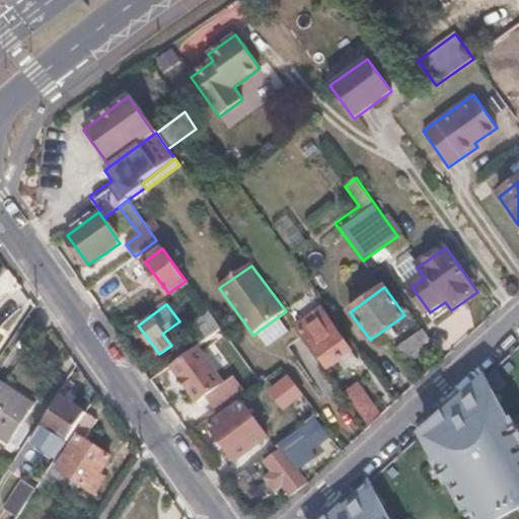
[(297,327),(327,370),(351,353),(321,310),(297,327)]
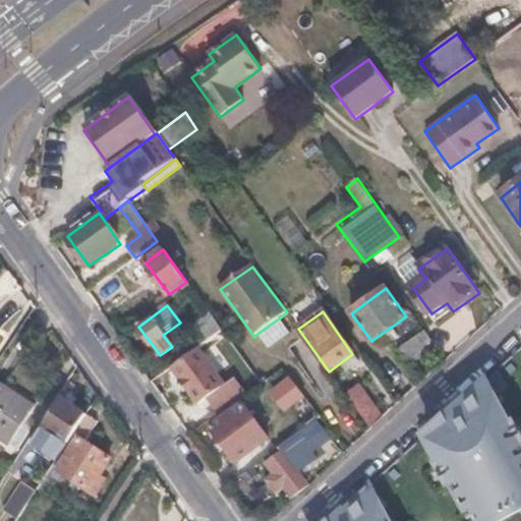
[(198,347),(199,347),(221,331),(210,315),(187,332),(198,347)]
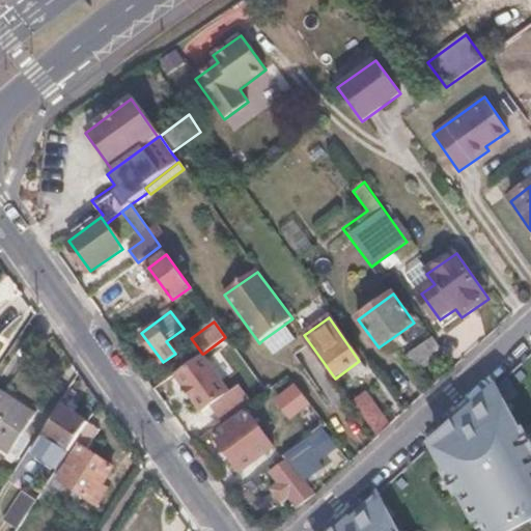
[(295,340),(284,325),(262,340),(274,356),(295,340)]
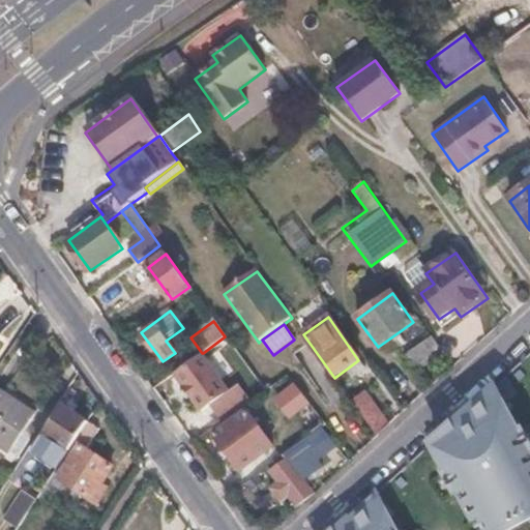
[(406,355),(417,371),(441,350),(432,337),(406,355)]
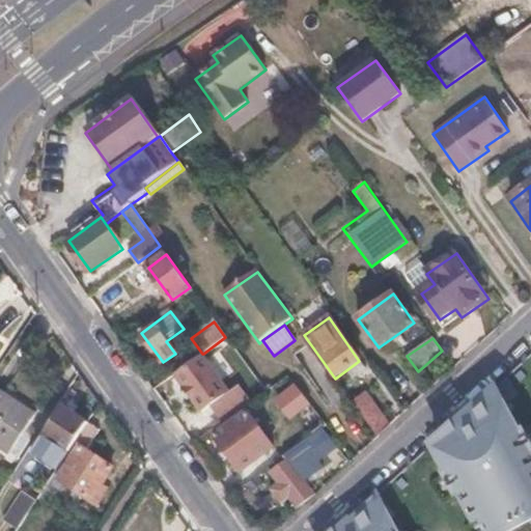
[(230,391),(203,354),(202,354),(174,373),(202,411),(210,406),(230,391)]
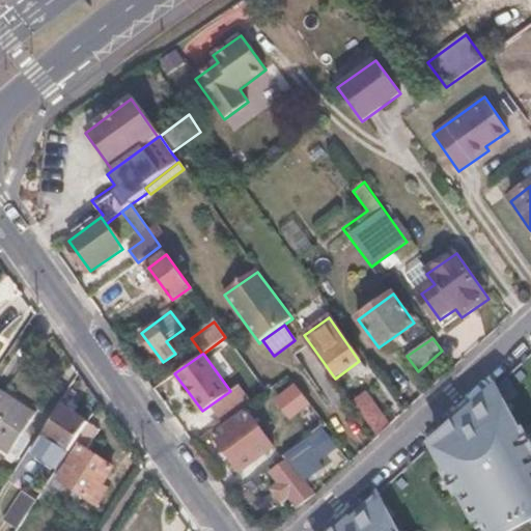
[(230,391),(210,406),(222,423),(252,402),(239,384),(230,391)]
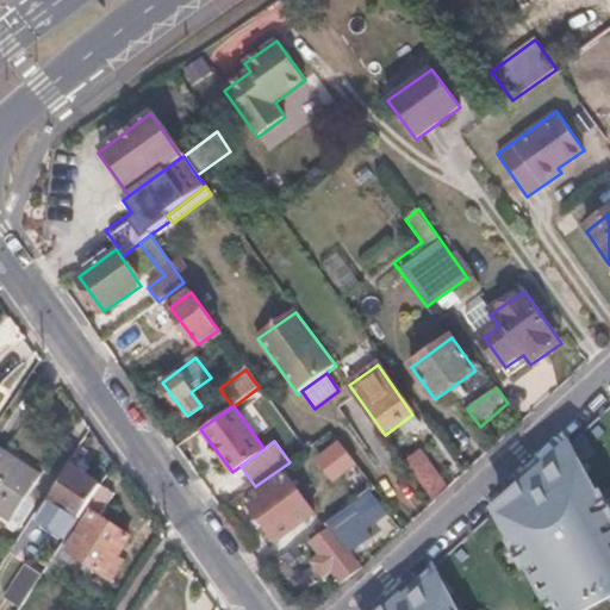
[(355,465),(340,444),(317,462),(332,481),(355,465)]
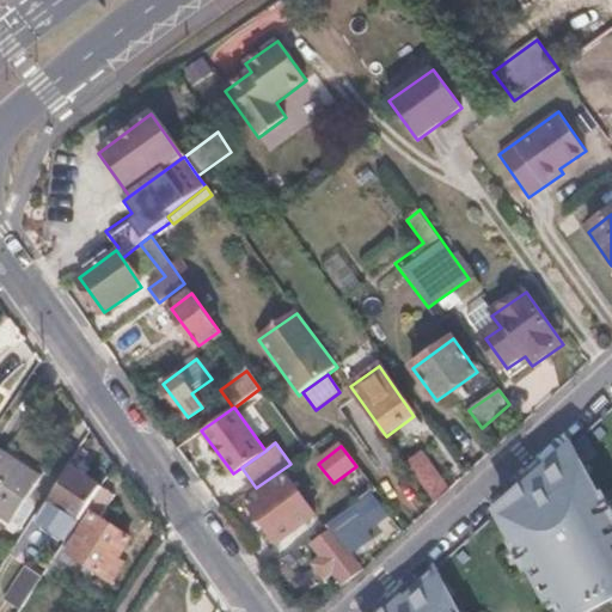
[(611,611),(611,510),(574,448),(500,518),(544,611),(611,611)]
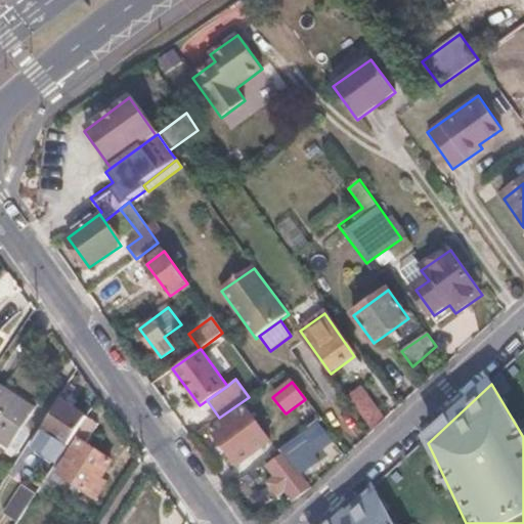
[(373,432),(384,421),(360,387),(347,396),(373,432)]
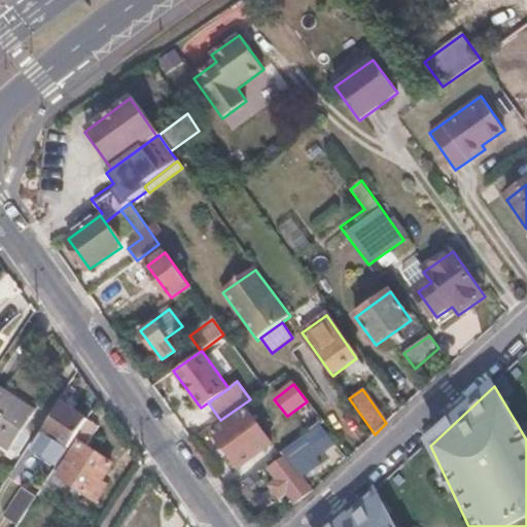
[(0,391),(0,444),(9,450),(34,413),(0,391)]
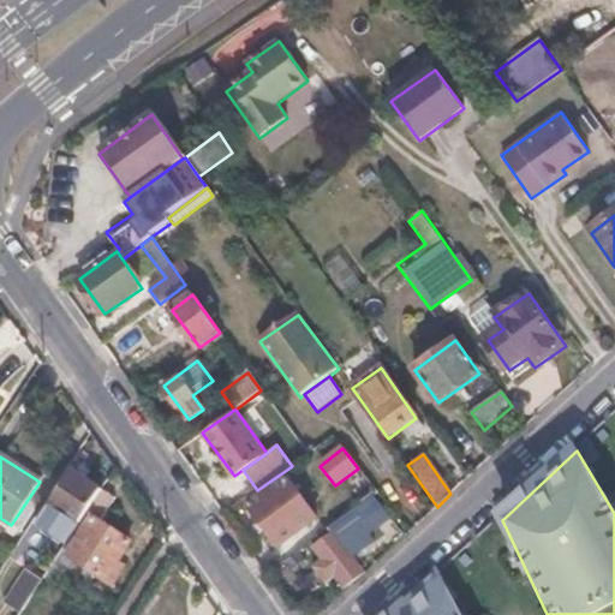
[(37,524),(66,543),(101,490),(71,471),(37,524)]
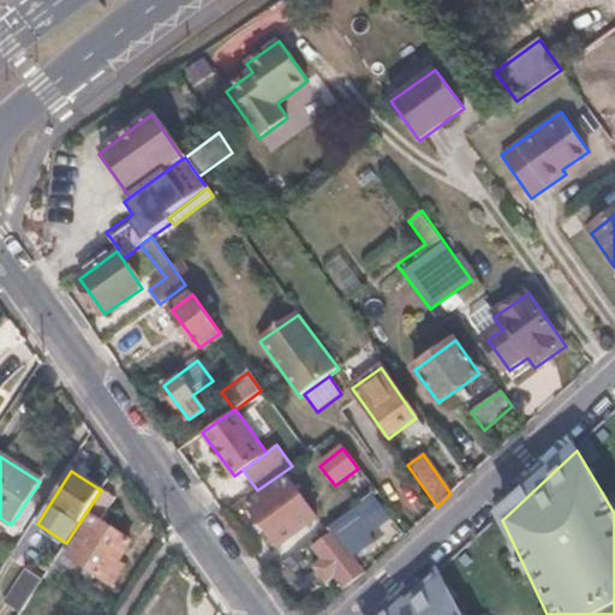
[(290,478),(251,503),(279,545),(317,520),(290,478)]
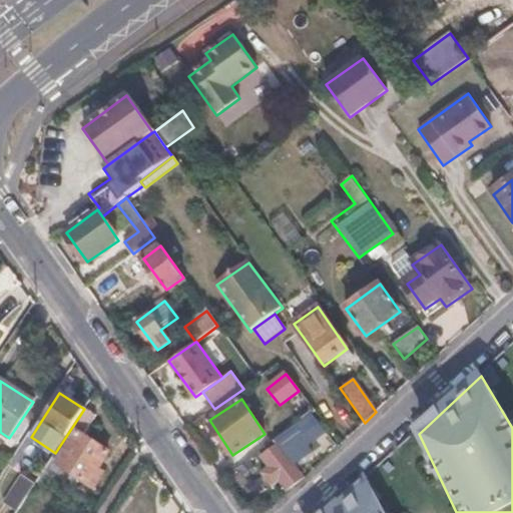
[(55,453),(36,483),(46,489),(61,467),(93,488),(102,474),(96,470),(107,453),(82,436),(95,416),(84,409),(55,453)]
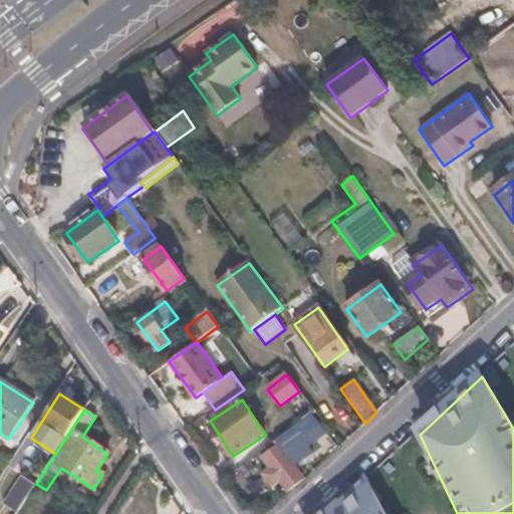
[(311,415),(275,441),(278,445),(262,457),(270,467),(263,472),(273,487),(281,481),(287,490),(304,478),(295,466),(312,453),(307,446),(324,432),(311,415)]
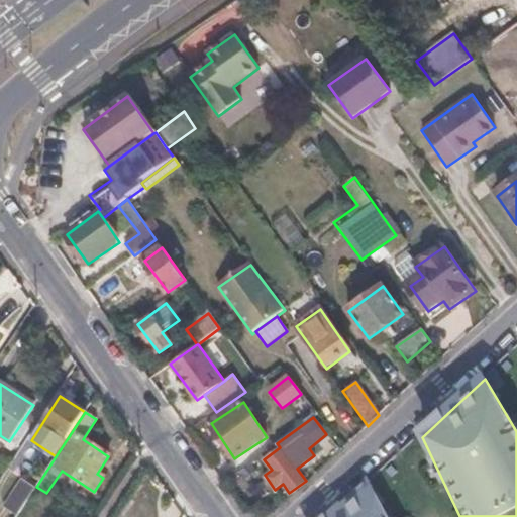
[(389,516),(369,482),(330,516),(389,516)]
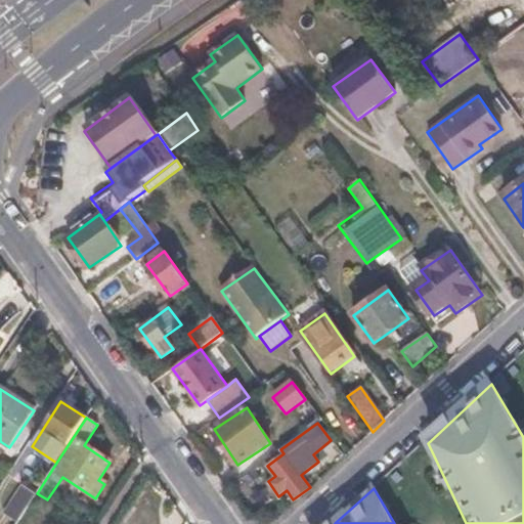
[(14,509),(23,515),(34,496),(27,491),(14,509)]
